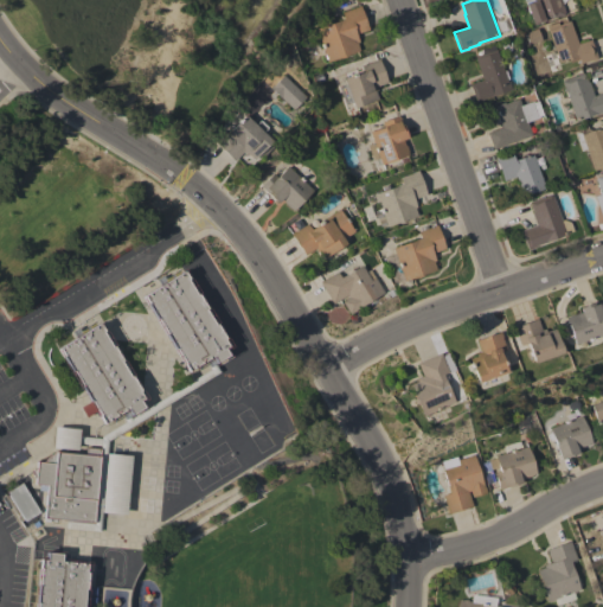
[(563,0),(568,13),(536,25),(528,4),(530,4),(528,0),(563,0)]
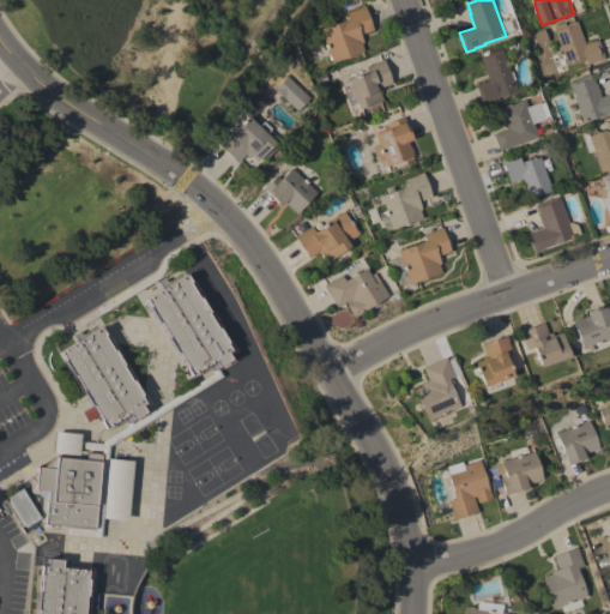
[(376,30),(363,34),(367,42),(363,43),(367,52),(334,62),(322,29),(351,19),(349,12),(368,6),(376,30)]
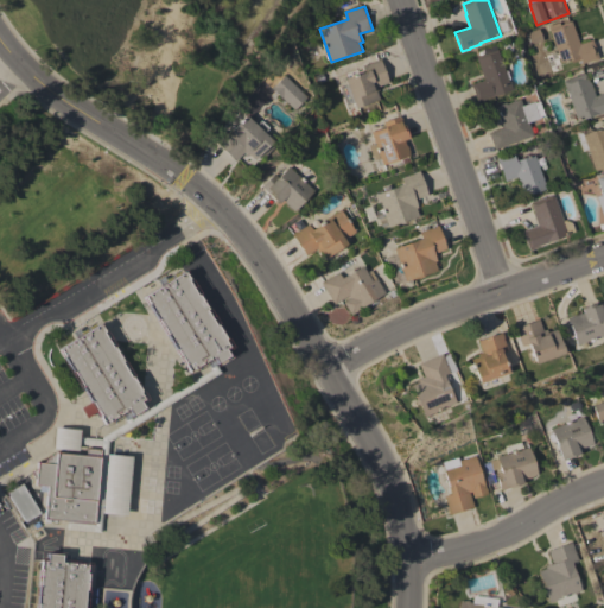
[(582,44),(595,39),(602,59),(584,64),(583,61),(573,63),(572,59),(563,63),(551,26),(561,23),(563,25),(574,20),(582,44)]
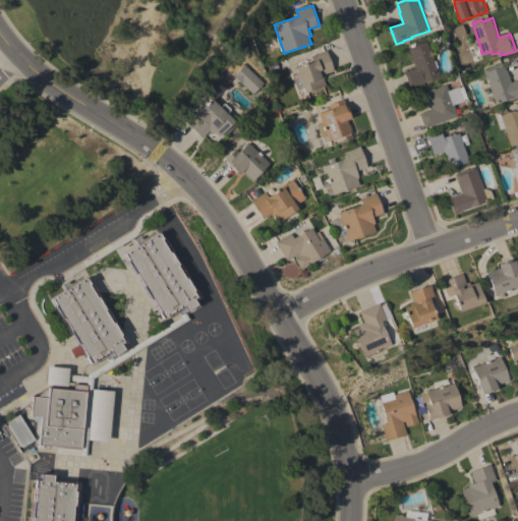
[(439,70),(440,69),(442,77),(411,88),(406,72),(417,68),(410,49),(416,47),(416,48),(429,44),(439,70)]
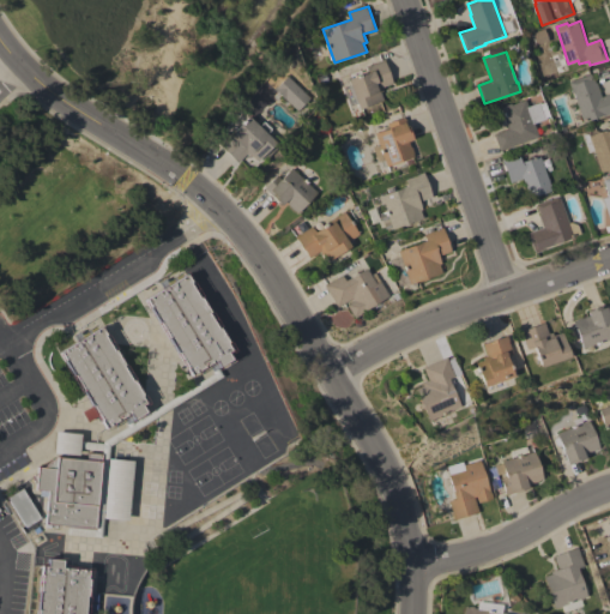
[(396,84),(381,88),(386,101),(361,109),(360,104),(352,107),(346,89),(352,86),(351,80),(370,73),(368,66),(387,59),(396,84)]
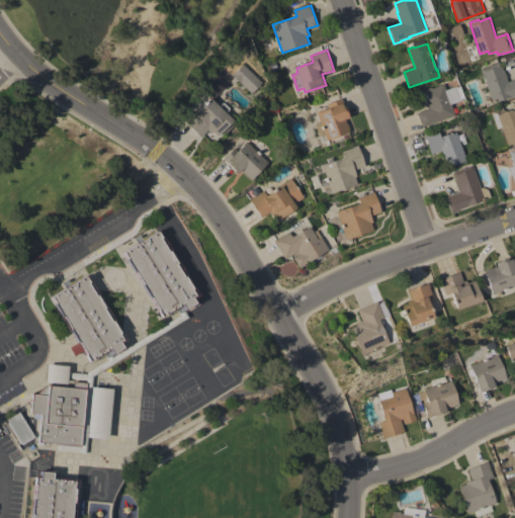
[(502,63),(504,70),(505,70),(509,82),(514,80),(514,97),(511,98),(511,97),(494,103),(483,69),(502,63)]
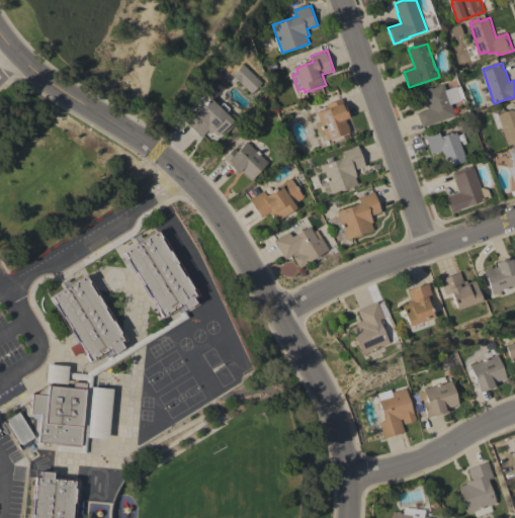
[(263,83),(252,94),(234,75),(245,64),(263,83)]
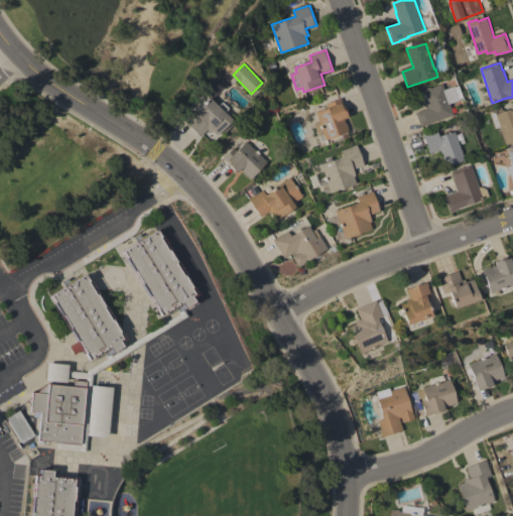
[(421,127),(416,113),(428,108),(424,95),(425,95),(424,91),(443,84),(445,90),(455,87),(460,101),(451,104),(455,115),(421,127)]
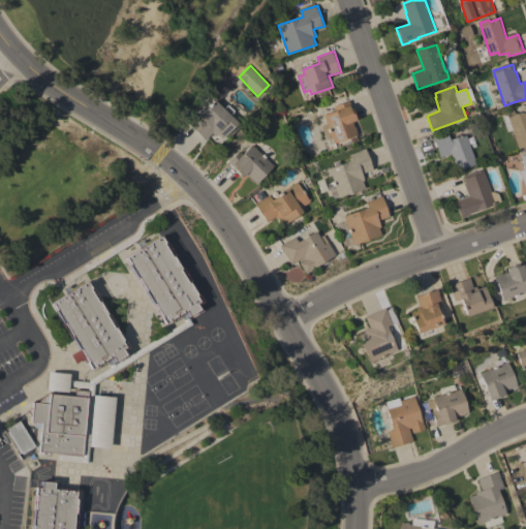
[(225,109),(229,104),(235,111),(230,115),(240,123),(238,125),(241,128),(229,138),(227,136),(223,139),(218,133),(216,135),(214,133),(207,141),(191,125),(216,100),(225,109)]
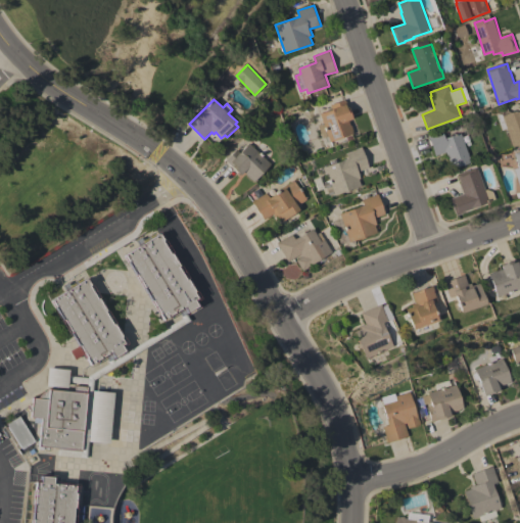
[(331,142),(329,136),(324,138),(319,126),(324,124),(321,114),(333,109),(331,105),(347,100),(353,119),(349,121),(355,133),(331,142)]
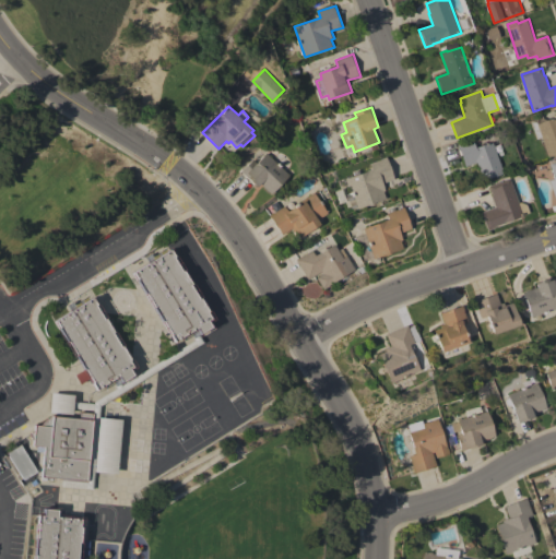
[(555,154),(551,156),(539,125),(555,118),(555,115),(555,154)]
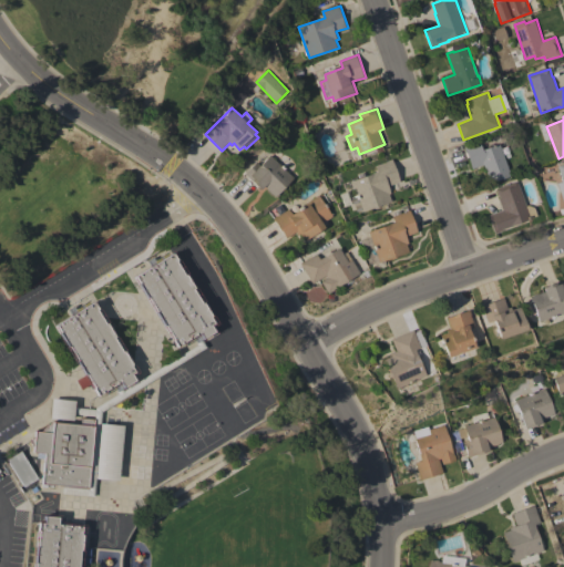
[(473,167),(468,147),(482,143),(484,150),(503,144),(513,176),(490,183),(484,164),(473,167)]
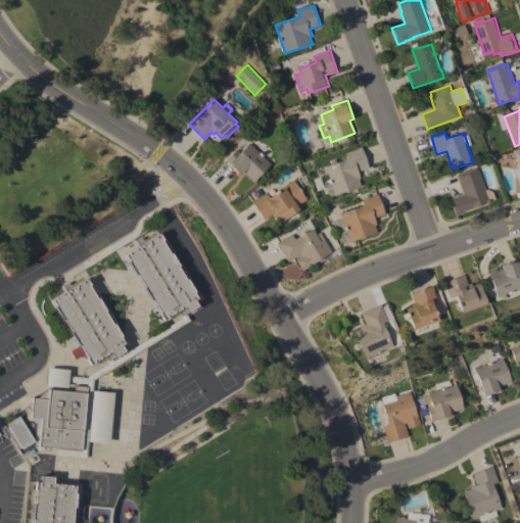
[(255,182),(245,172),(242,175),(228,160),(238,149),(242,153),(251,143),(273,163),(255,182)]
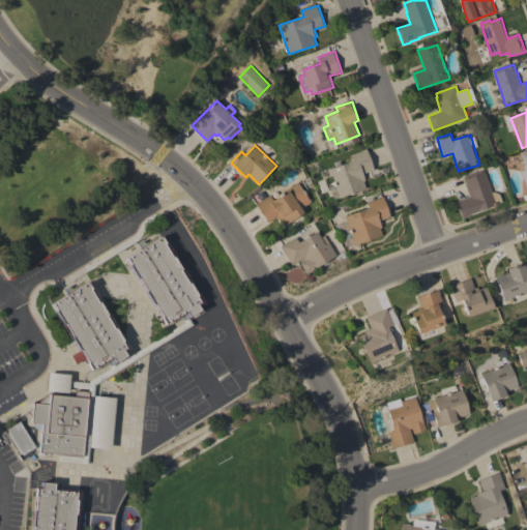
[(368,149),(375,170),(364,174),(367,181),(364,182),(367,188),(340,198),(329,170),(354,160),(352,155),(368,149)]
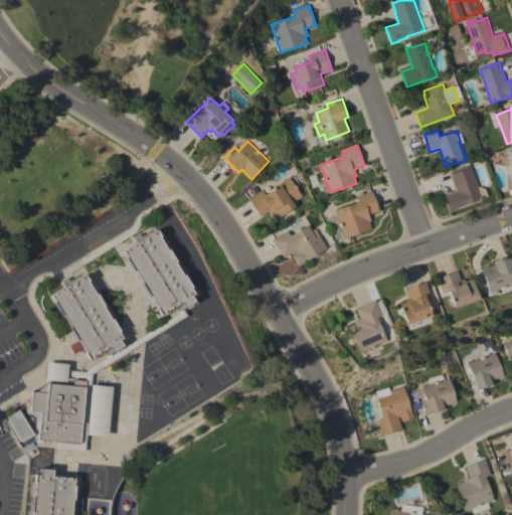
[(479,187),(481,187),(486,188),(489,195),(483,198),(483,199),(456,209),(457,210),(451,212),(445,195),(458,191),(454,180),(455,180),(452,171),(471,164),(479,187)]
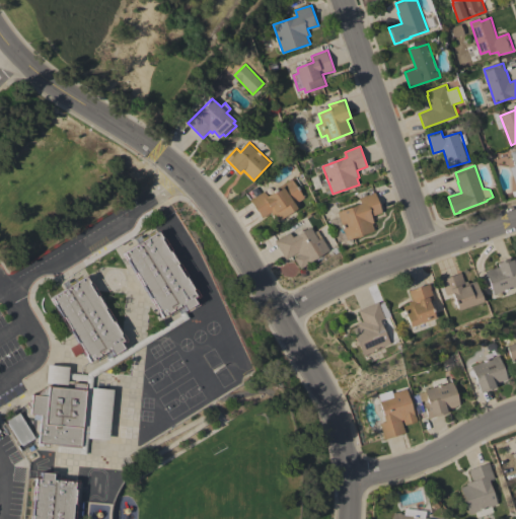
[(296,183),(306,198),(296,205),(298,208),(281,220),(276,214),(274,216),(272,212),(264,218),(251,200),(255,197),(256,198),(266,192),(270,197),(282,188),(282,187),(293,178),(296,183)]
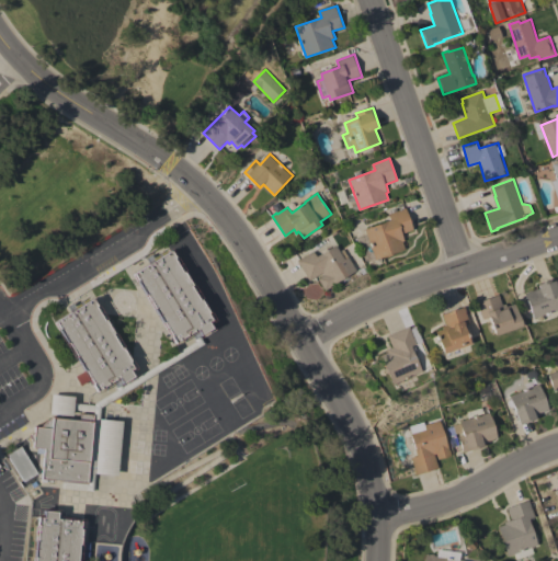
[(414,230),(403,233),(406,241),(403,241),(406,250),(376,260),(366,229),(393,220),(390,214),(407,208),(414,230)]
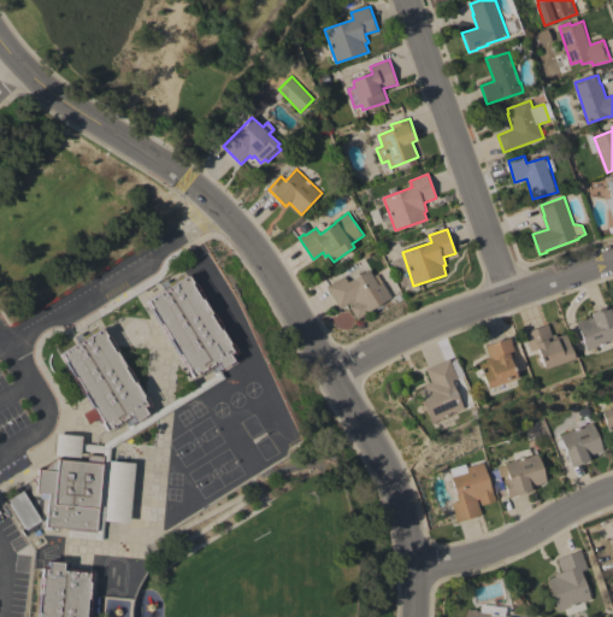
[(393,298),(364,316),(359,319),(351,306),(358,303),(355,300),(341,309),(329,287),(346,276),(349,282),(371,270),(379,286),(384,282),(393,298)]
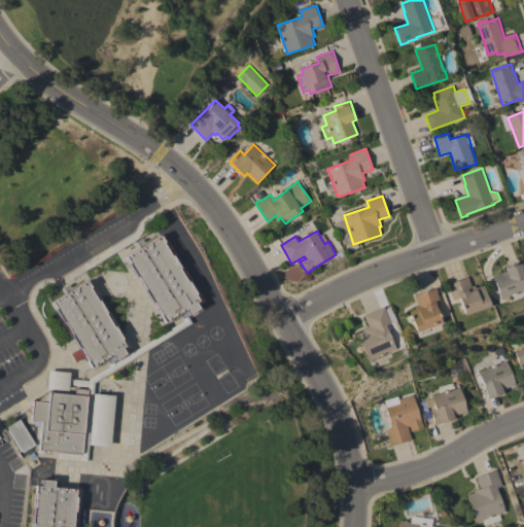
[(127,254),(161,323),(182,312),(185,316),(200,309),(165,237),(127,254)]
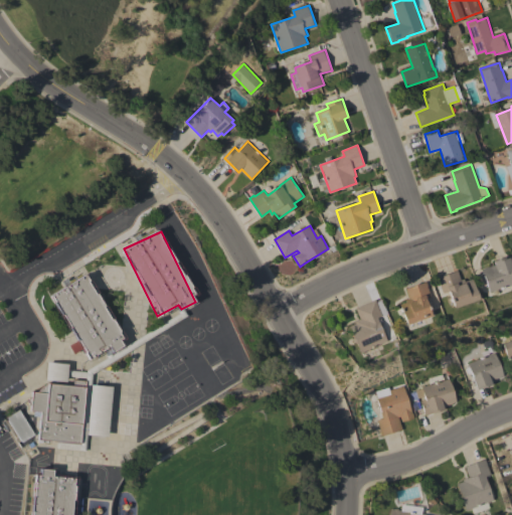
[(511,286),(491,293),(483,270),(496,266),(495,261),(507,256),(507,259),(510,258),(511,262),(511,286)]
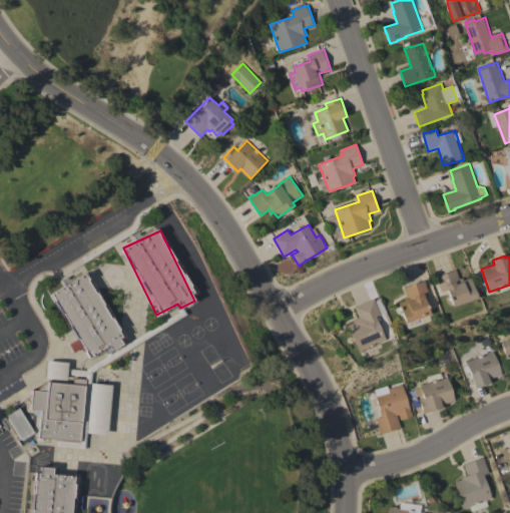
[(479,299),(454,307),(449,290),(443,292),(439,282),(438,282),(437,277),(457,270),(460,279),(463,278),(464,281),(472,278),(479,299)]
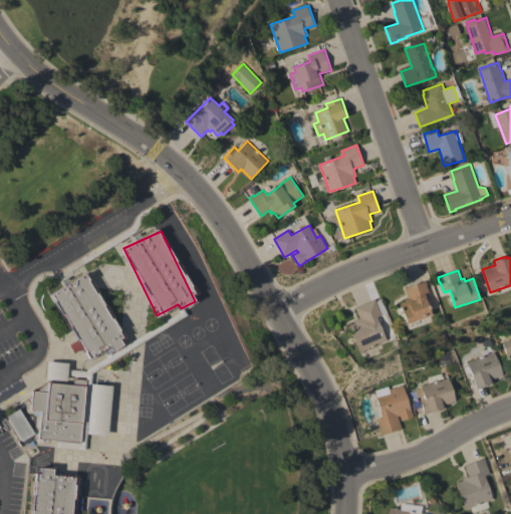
[(51,293),(77,341),(70,345),(74,353),(83,348),(88,357),(106,347),(109,352),(124,344),(86,274),(51,293)]
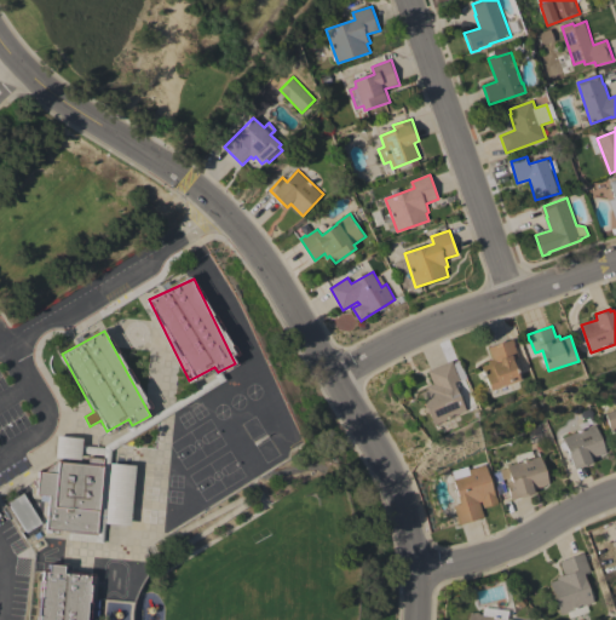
[(516,345),(520,357),(513,360),(520,379),(491,391),(482,366),(491,363),(490,360),(493,360),(489,349),(514,339),(516,345)]
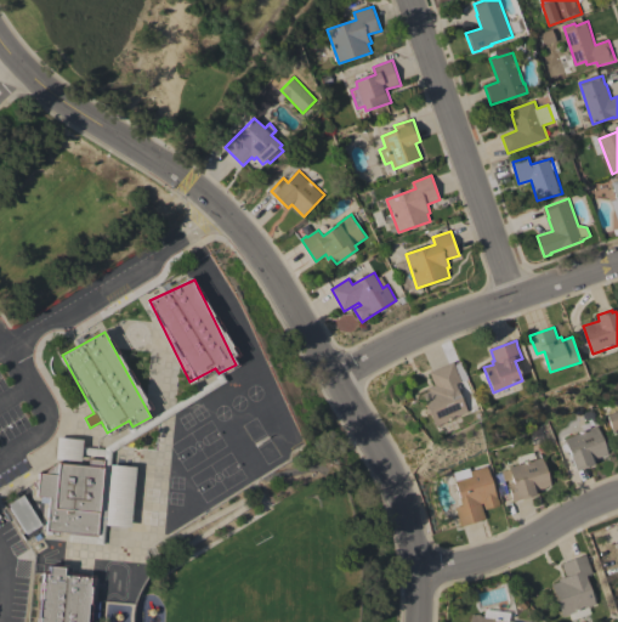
[(455,362),(458,369),(463,382),(455,384),(468,412),(435,427),(421,395),(430,391),(429,388),(436,385),(430,373),(455,362)]
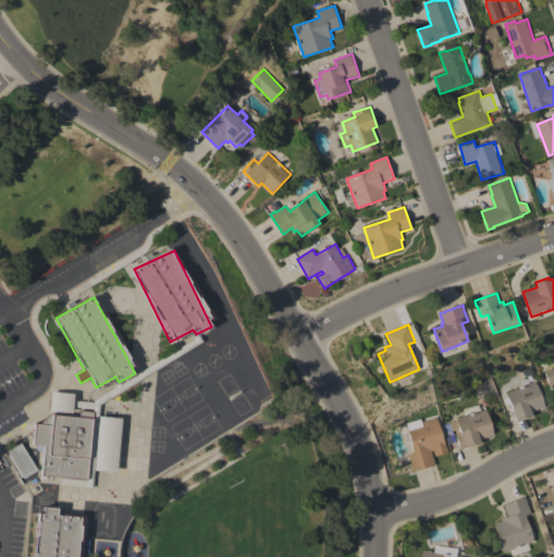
[(546,406),(532,411),(534,417),(521,421),(521,419),(517,420),(507,393),(538,382),(546,406)]
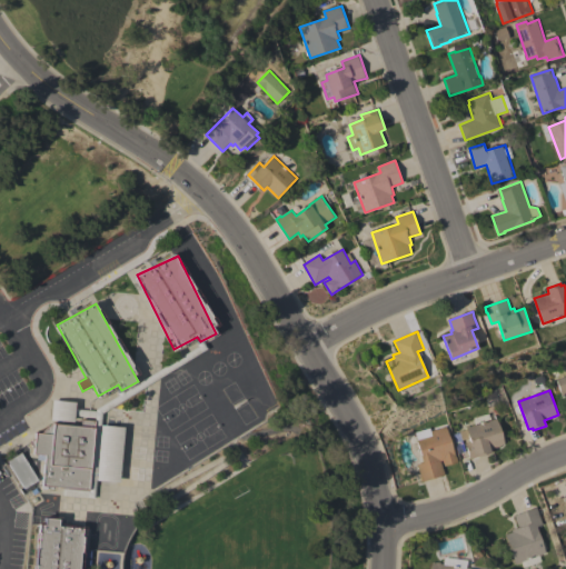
[(75,421),(76,402),(52,401),(52,421),(75,421)]
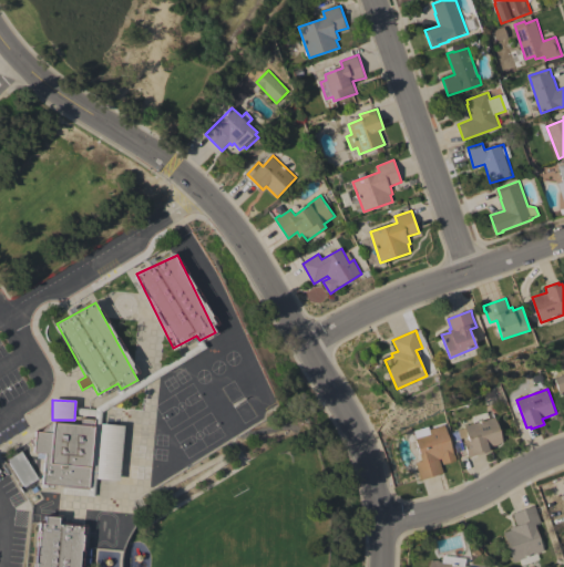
[(475,423),(473,416),(489,412),(491,419),(498,418),(504,442),(489,446),(491,452),(479,455),(478,455),(469,457),(464,441),(471,440),(470,436),(462,439),(460,430),(467,428),(465,426),(475,423)]
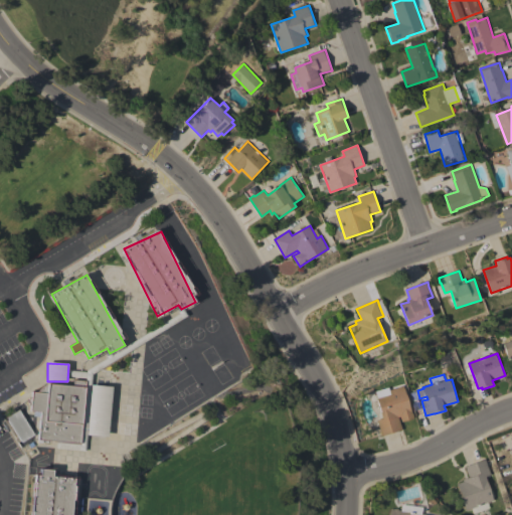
[(412,411),(413,411),(415,418),(403,422),(401,415),(399,416),(403,430),(383,436),(378,420),(384,418),(379,398),(392,394),(391,389),(405,385),(412,411)]
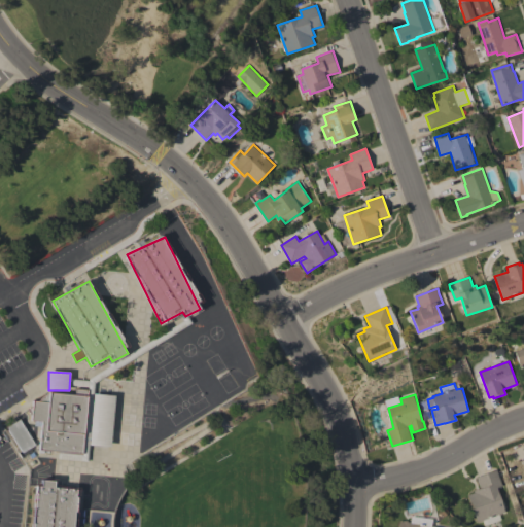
[(504,486),(498,487),(507,512),(478,522),(468,494),(476,492),(475,491),(482,488),(478,477),(498,469),(504,486)]
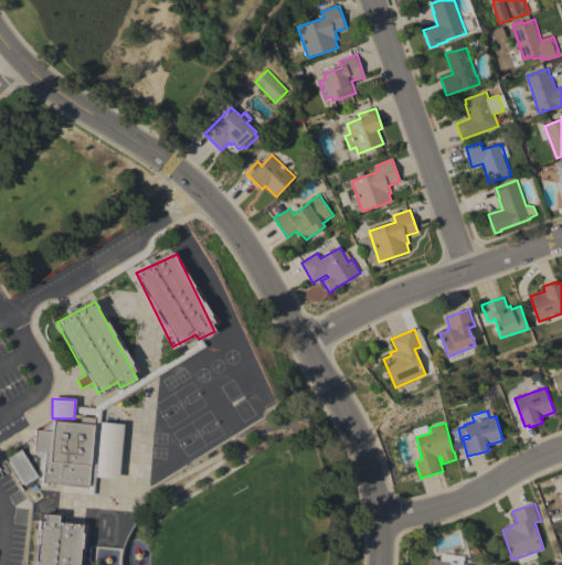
[(80,564),(35,564),(40,521),(44,521),(44,515),(59,516),(57,523),(84,525),(80,564)]
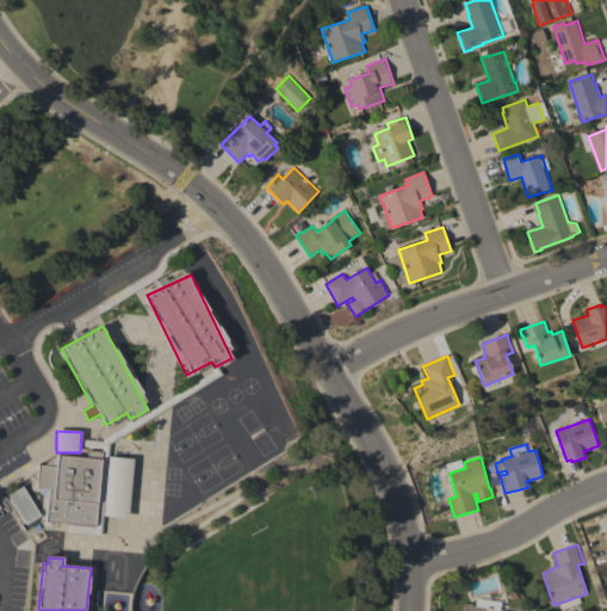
[(475,606),(500,610),(501,603),(477,598),(475,606)]
